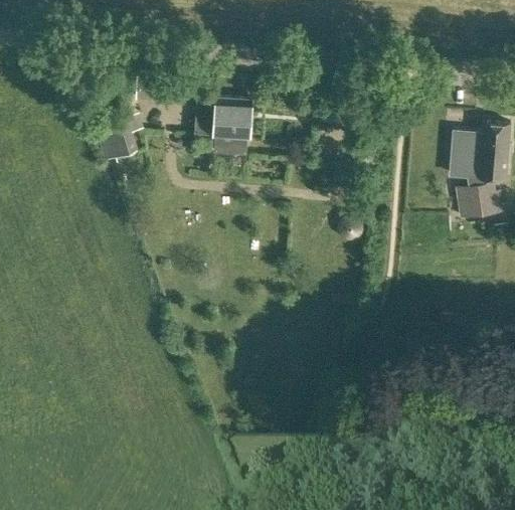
[(155,103),(156,81),(137,81),(137,102),(155,103)]
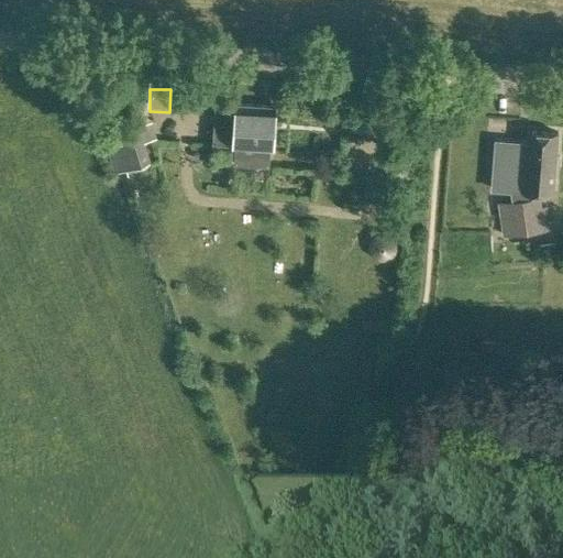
[(272,153),(275,111),(216,107),(212,149),(234,151),(233,168),(269,172),(271,153),(272,153)]
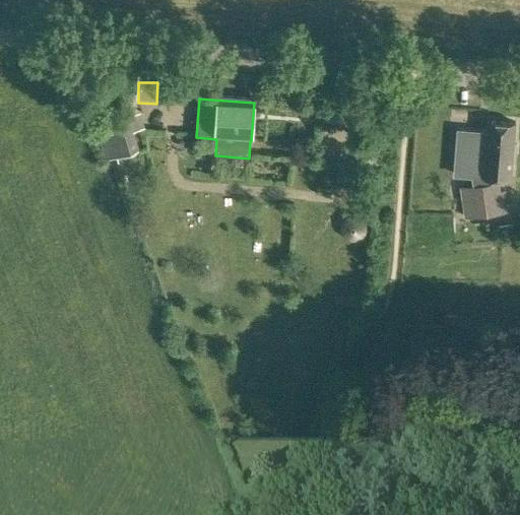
[(141,165),(138,152),(127,118),(96,127),(108,162),(116,158),(119,172),(141,165)]
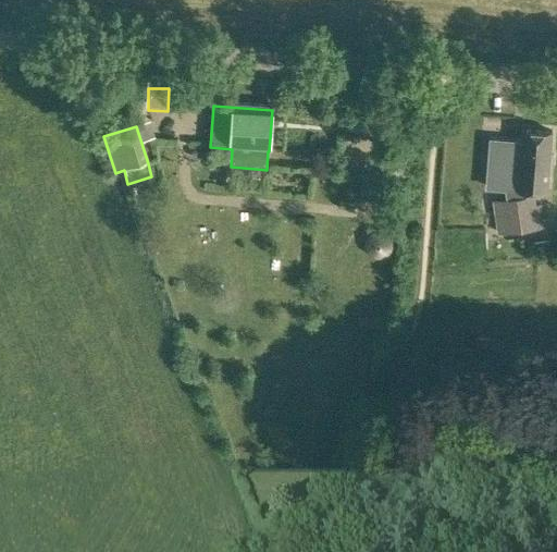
[(547,196),(549,172),(554,169),(555,160),(551,157),(552,136),(521,134),(520,147),(490,145),(486,192),(499,193),(499,195),(505,196),(507,210),(496,211),(499,235),(511,234),(511,236),(542,232),(537,208),(528,209),(527,199),(525,199),(525,195),(547,196)]
